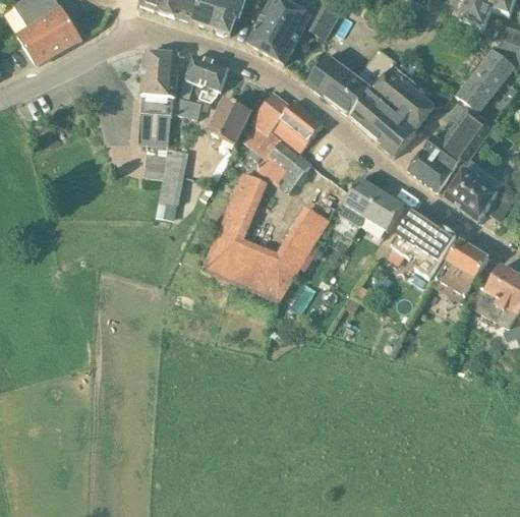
[(60,9),(54,0),(25,0),(14,7),(16,9),(7,18),(17,36),(22,43),(35,62),(36,64),(81,39),(79,37),(64,10),(65,10),(63,8),(60,9)]
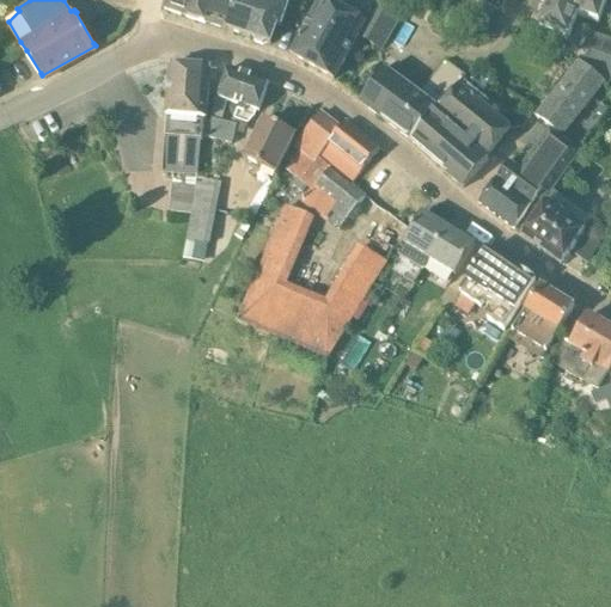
[(165,0),(163,5),(226,25),(227,25),(236,0),(165,0)]
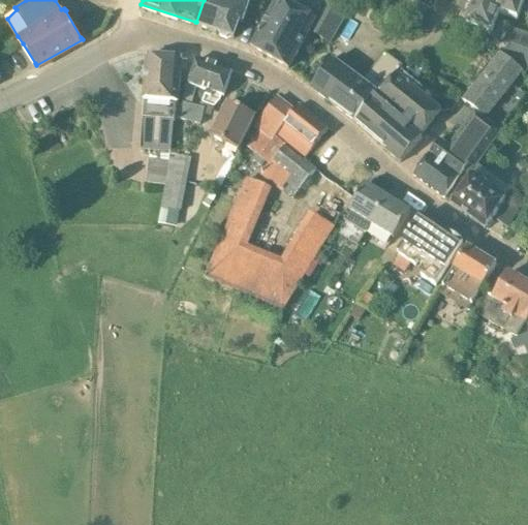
[(204,0),(196,22),(234,35),(240,19),(243,20),(244,16),(249,2),(251,3),(252,0),(204,0)]
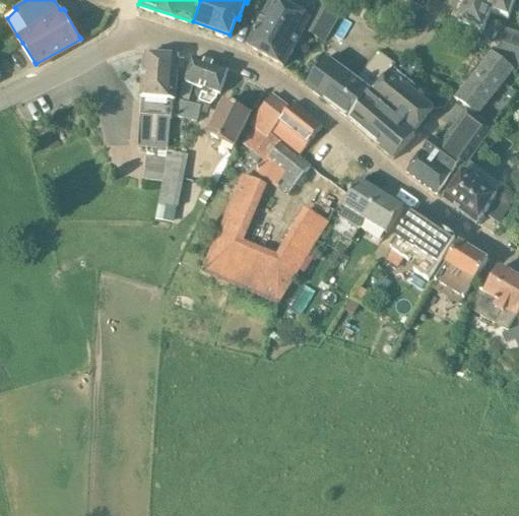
[(270,0),(257,23),(246,42),(283,63),(304,27),(320,1),(317,0),(270,0)]
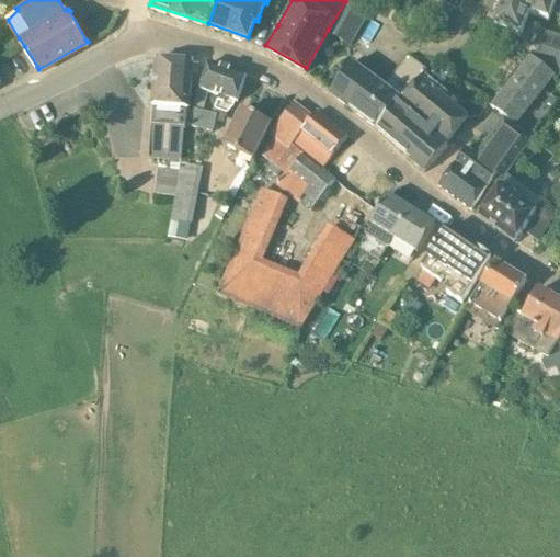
[(346,0),(345,1),(328,30),(349,42),(367,9),(353,0),(346,0)]
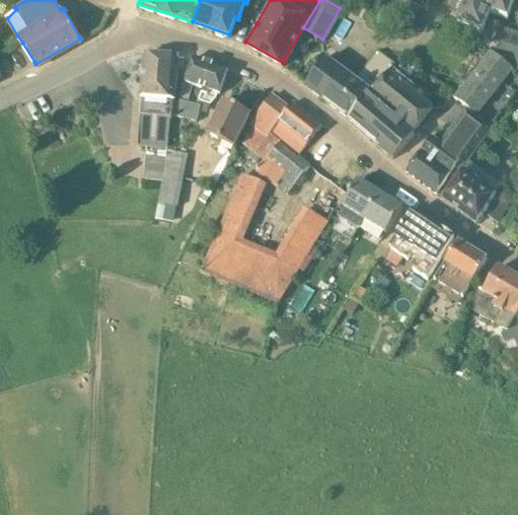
[(394,11),(398,0),(383,0),(381,5),(394,11)]
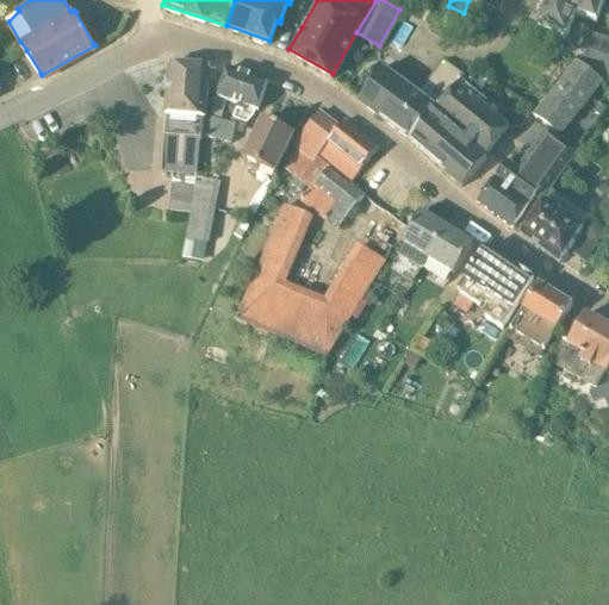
[(546,0),(538,22),(566,32),(575,10),(596,18),(603,0),(546,0)]
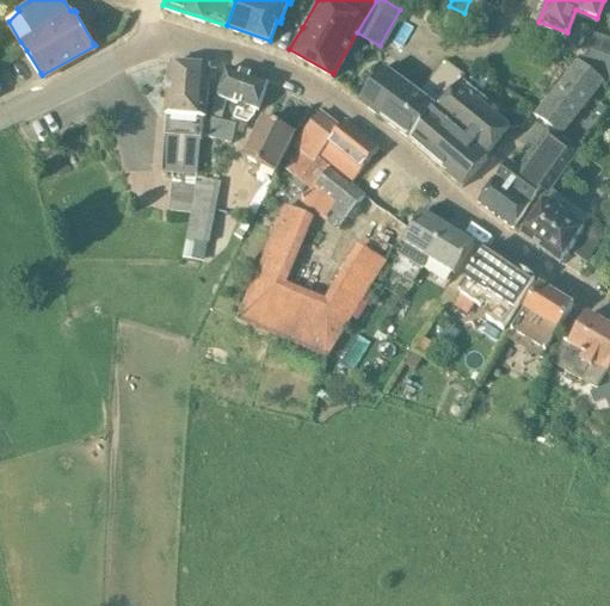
[(609,33),(596,28),(589,44),(609,53),(609,33)]
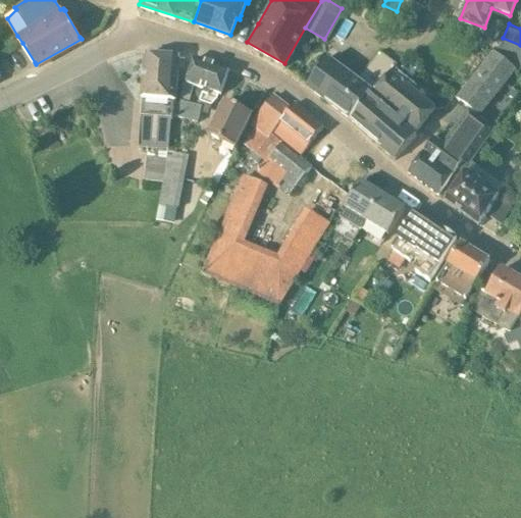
[(495,49),(493,48),(492,49),(510,63),(520,48),(520,45),(503,38),(495,49)]
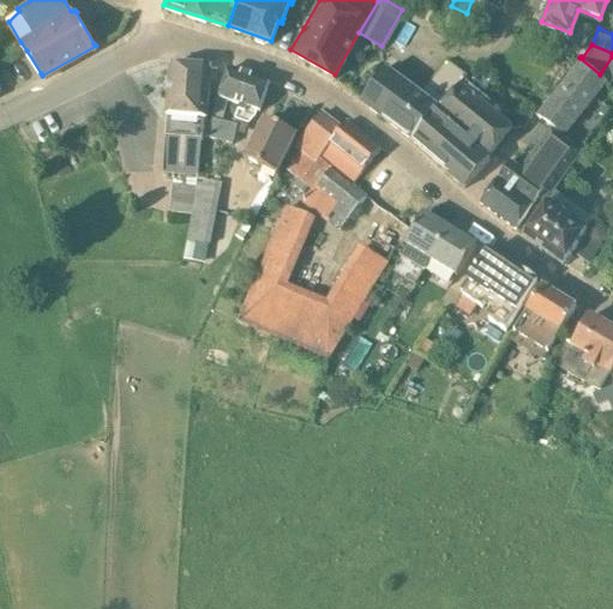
[(438,112),(461,82),(468,73),(445,56),(440,64),(438,66),(419,91),(385,65),(361,96),(360,98),(413,137),(434,109),(438,112)]
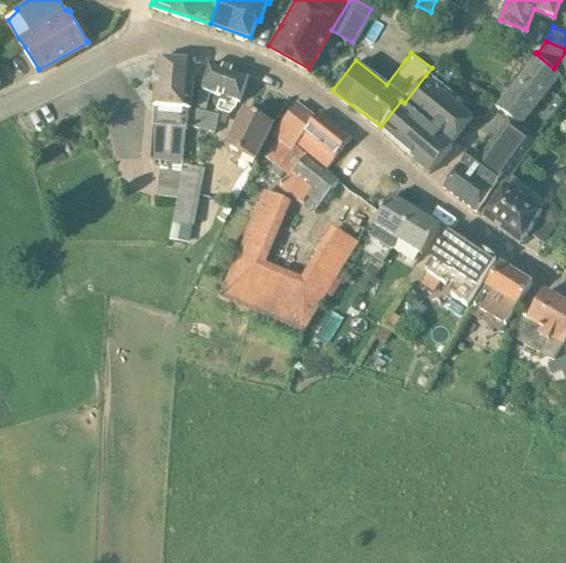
[(527,64),(496,105),(517,121),(555,70),(554,69),(535,53),(527,64)]
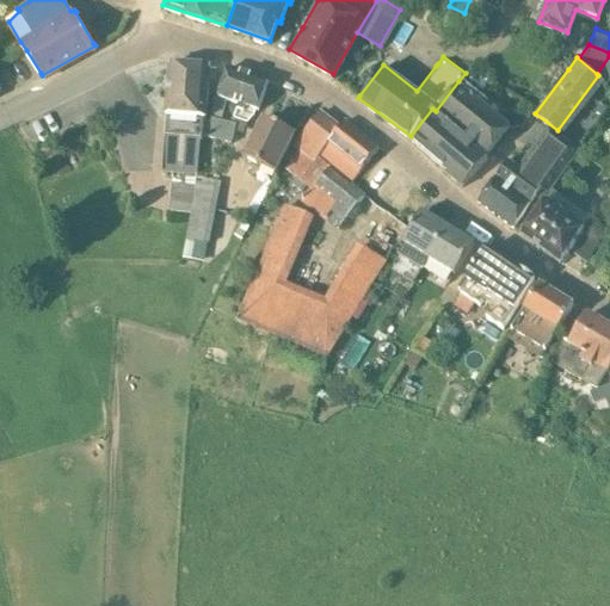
[(197,171),(198,153),(199,134),(204,134),(208,75),(215,75),(216,65),(209,65),(209,63),(170,61),(162,168),(196,171),(197,171)]
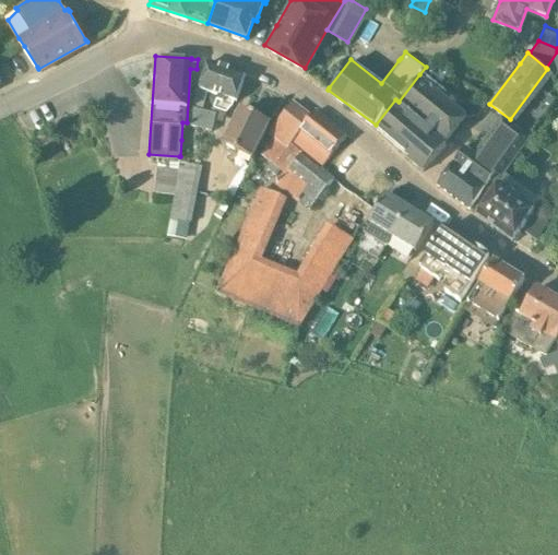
[(236,97),(246,71),(209,58),(200,84),(217,91),(216,96),(222,98),(224,93),(236,97)]
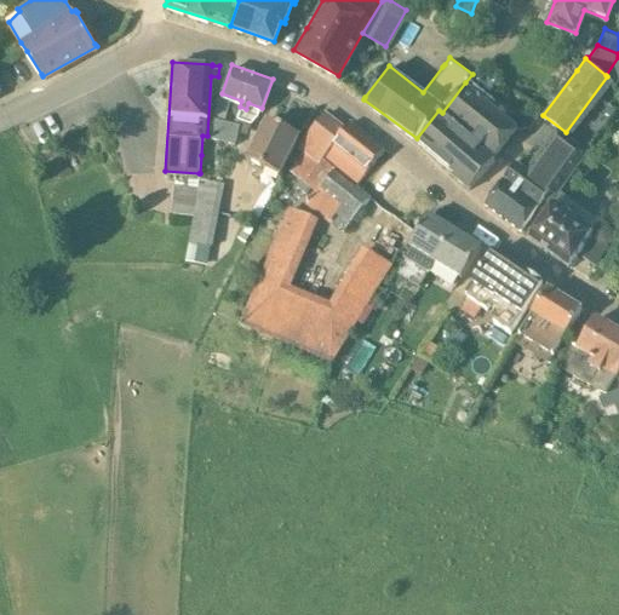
[(439,110),(417,138),(453,168),(451,171),(469,185),(494,156),(493,154),(517,126),(465,82),(442,113),(439,110)]
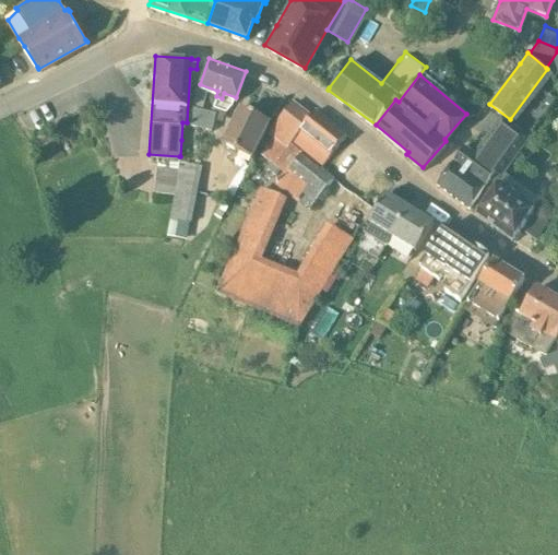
[(187,121),(187,122),(211,129),(215,113),(201,109),(206,87),(196,84),(190,106),(191,106),(187,121)]
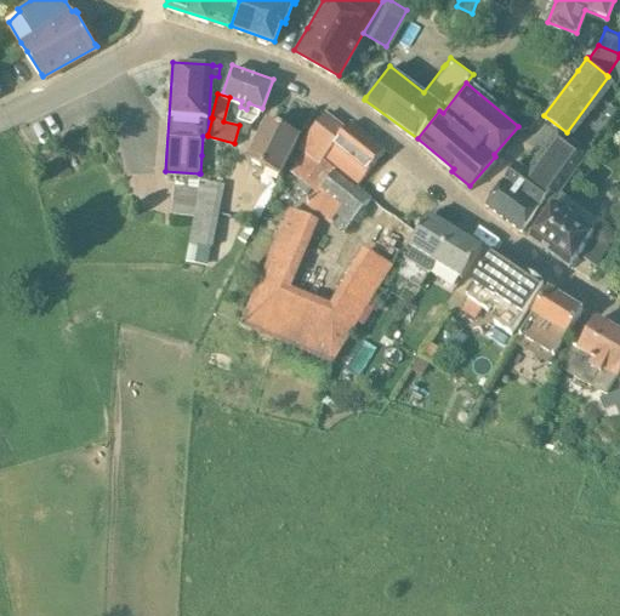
[(528,121),(536,109),(529,103),(519,115),(528,121)]
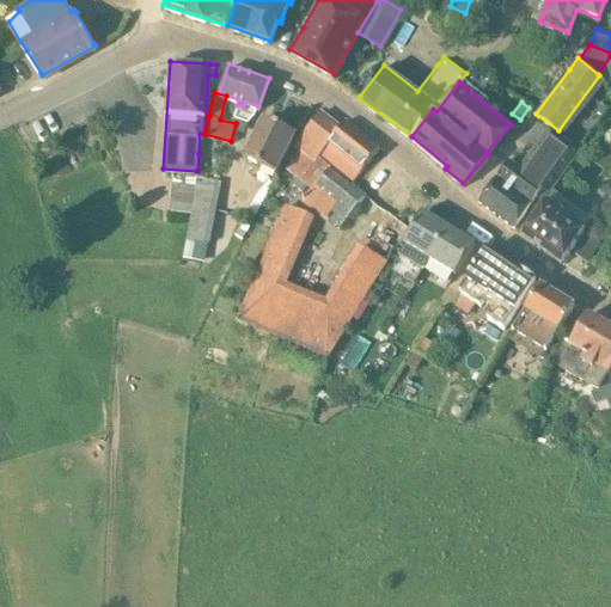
[(340,124),(321,109),(294,142),(300,147),(286,165),(297,173),(291,181),(301,189),(306,181),(312,185),(304,197),(338,225),(366,191),(352,179),(379,145),(346,117),(340,124)]
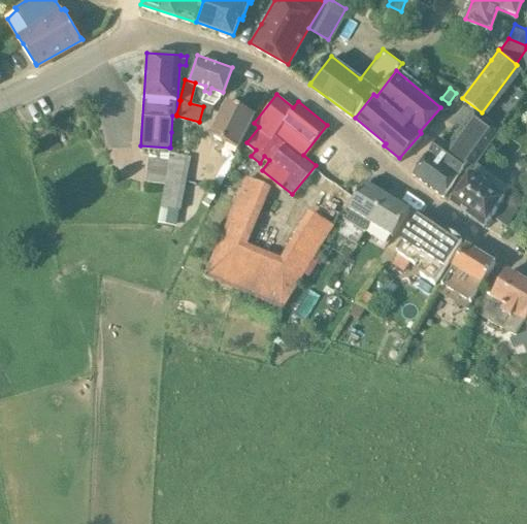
[(238,148),(255,112),(228,100),(211,134),(238,148)]
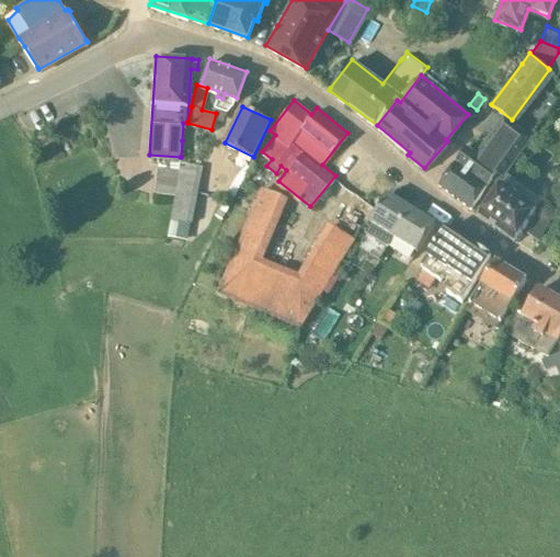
[(503,173),(530,138),(505,120),(479,155),(466,145),(437,181),(470,206),(498,170),(503,173)]
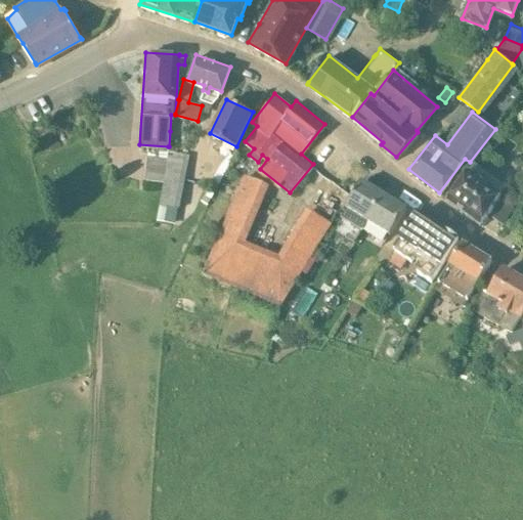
[(163,179),(161,188),(159,203),(179,206),(184,179),(189,152),(177,149),(178,132),(170,131),(169,146),(168,146),(166,155),(167,155),(163,179)]
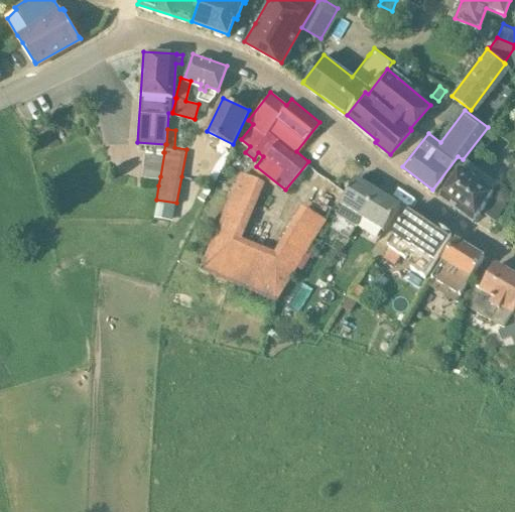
[(265,181),(231,166),(186,270),(276,309),(317,215),(289,202),(270,245),(243,233),(265,181)]
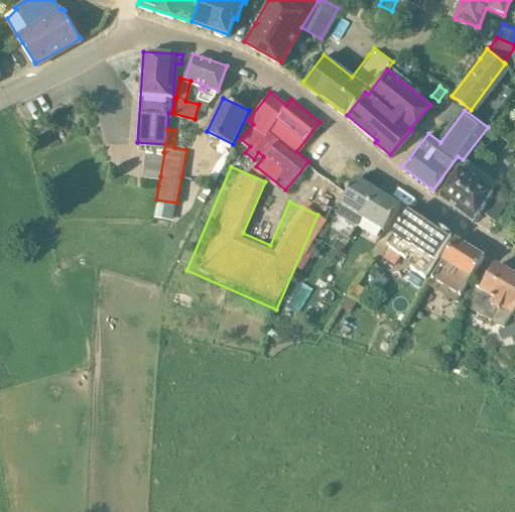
[(473,219),(474,217),(493,192),(461,167),(440,195),(473,219)]
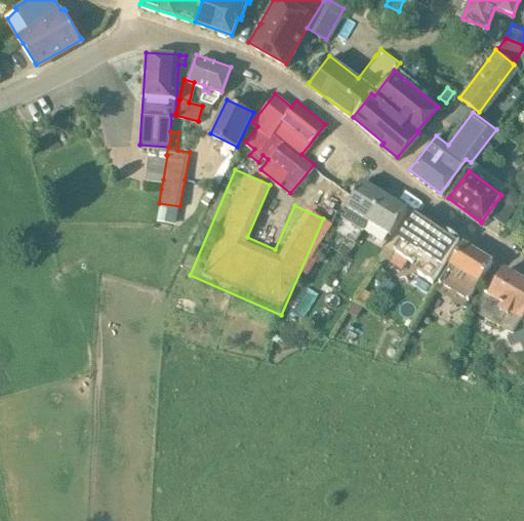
[(364,227),(385,193),(361,178),(352,195),(353,195),(347,206),(348,207),(344,214),(364,227)]
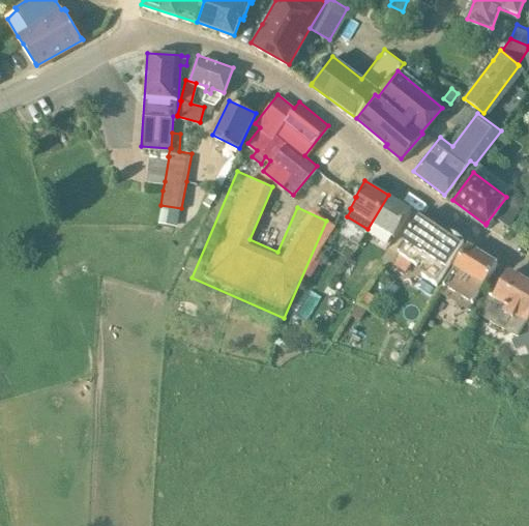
[(388,195),(368,229),(389,242),(393,235),(394,236),(411,209),(388,195)]
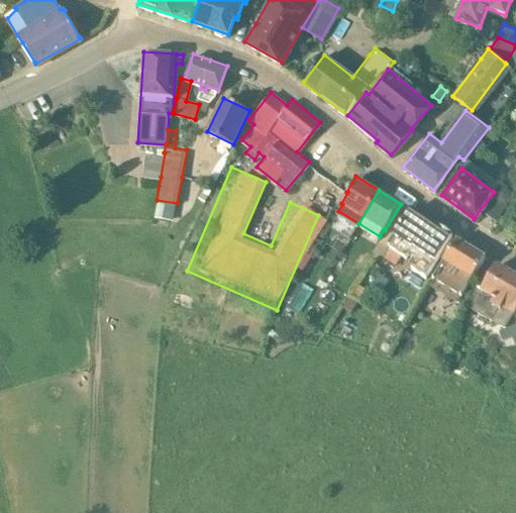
[(425,276),(452,235),(410,207),(388,241),(391,244),(390,245),(391,245),(385,254),(395,262),(401,252),(414,262),(411,266),(425,276)]
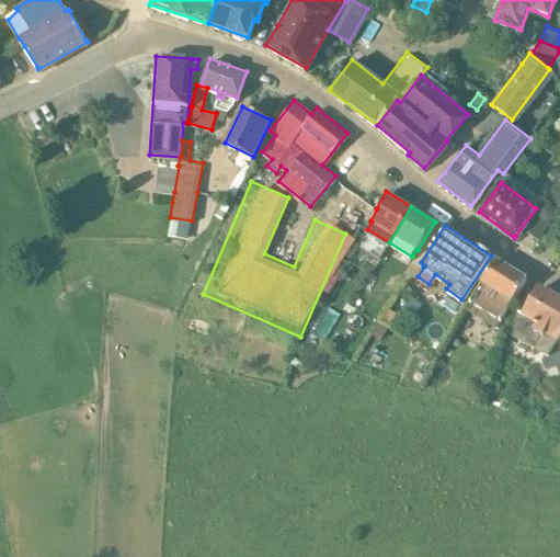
[(512,300),(526,277),(494,258),(469,300),(500,319),(512,300)]
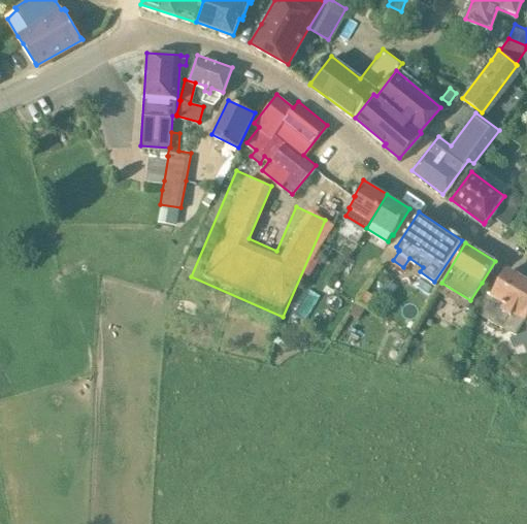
[(526,312),(526,280),(507,268),(493,293),(487,290),(476,309),(516,332),(526,312)]
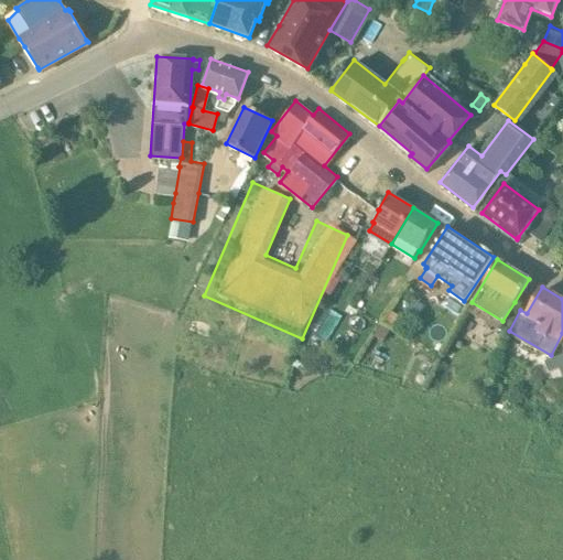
[(398,314),(390,309),(383,320),(391,325),(398,314)]
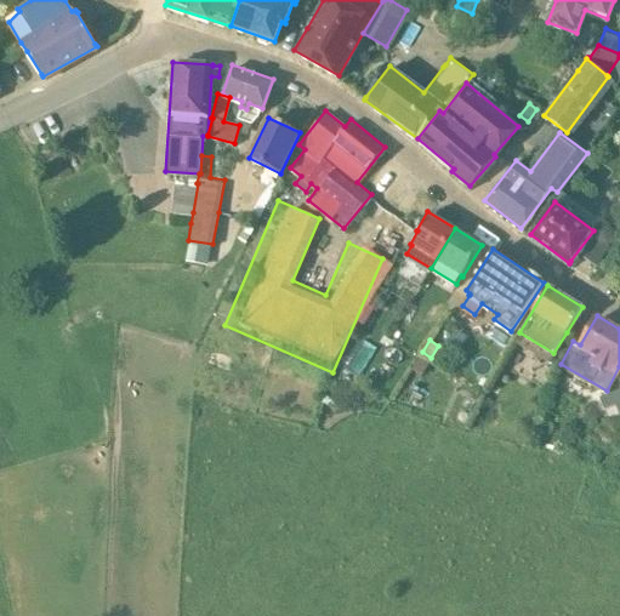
[(428,361),(417,355),(411,368),(421,374),(428,361)]
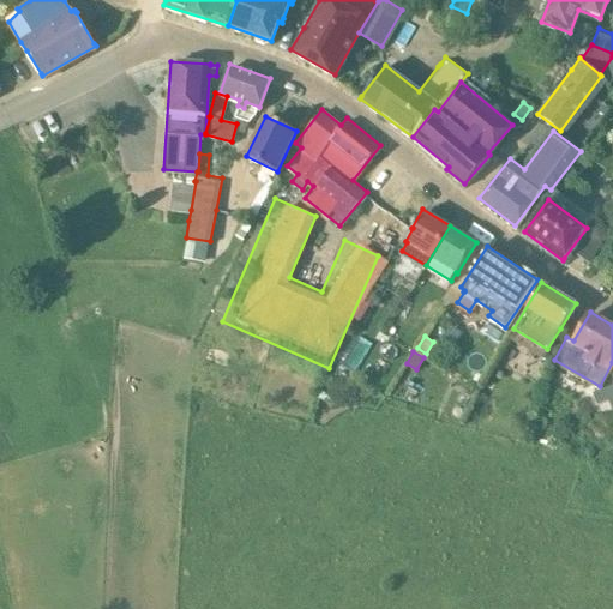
[(612,381),(592,391),(596,403),(608,398),(612,409),(612,408),(612,381)]
